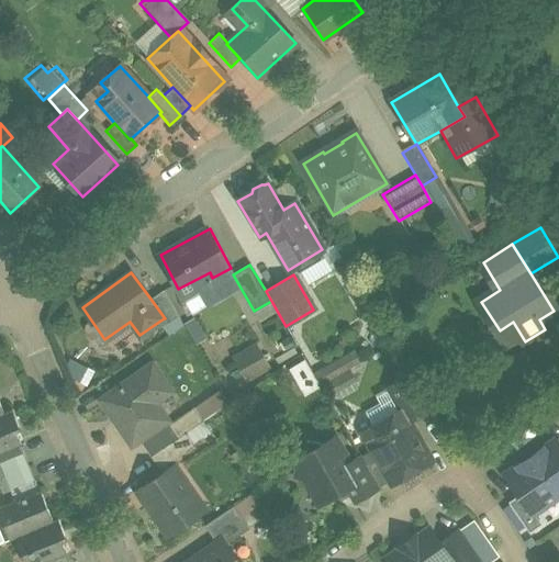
[(178,316),(163,290),(151,299),(165,318),(164,318),(167,324),(178,316)]
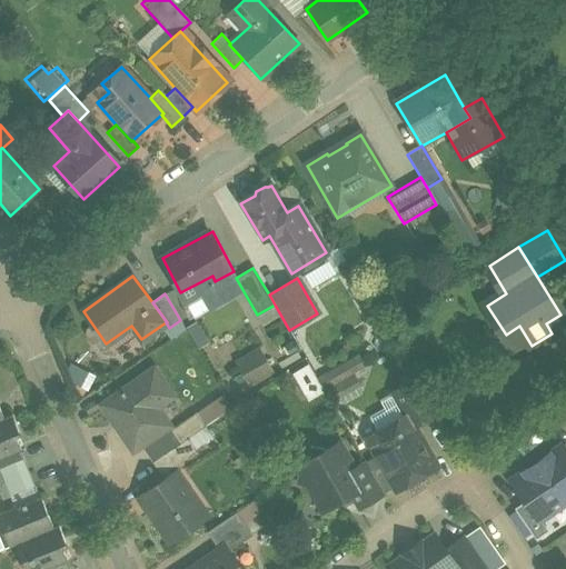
[(226,360),(239,388),(266,376),(252,348),(226,360)]
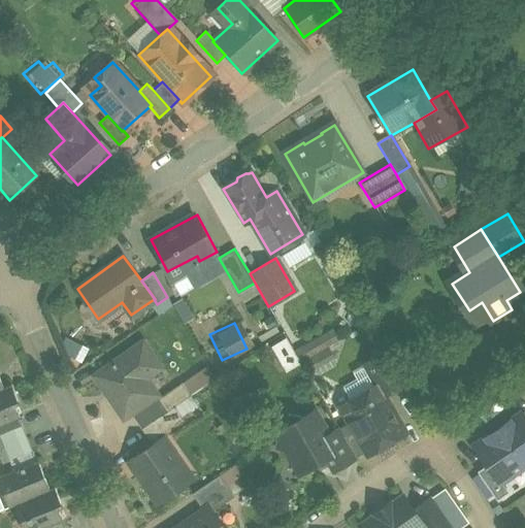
[(285,340),(272,348),(286,370),(298,363),(285,340)]
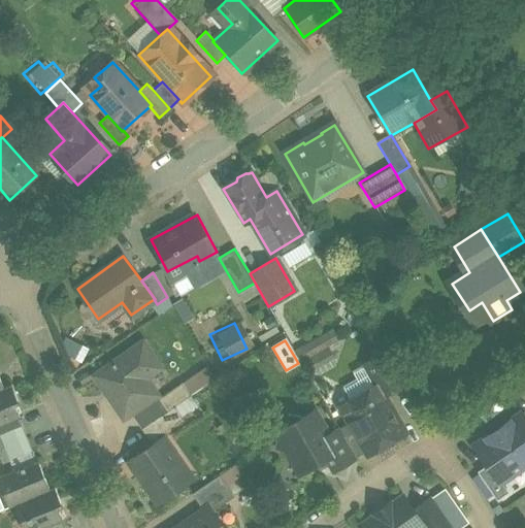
[(142,342),(96,375),(125,417),(157,394),(140,370),(155,360),(142,342)]
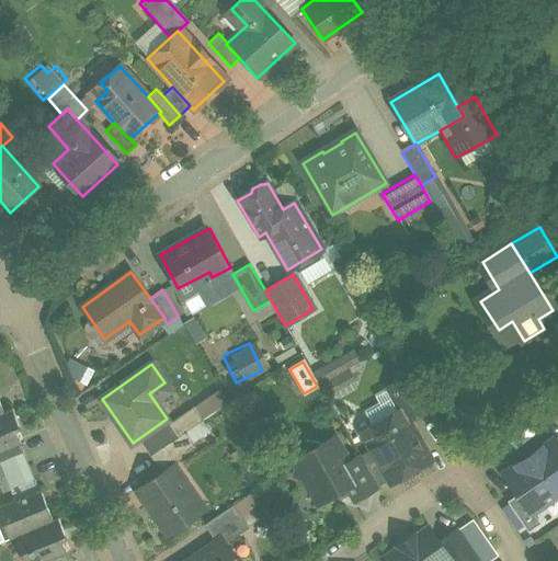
[(348,368),(326,381),(330,390),(353,377),(348,368)]
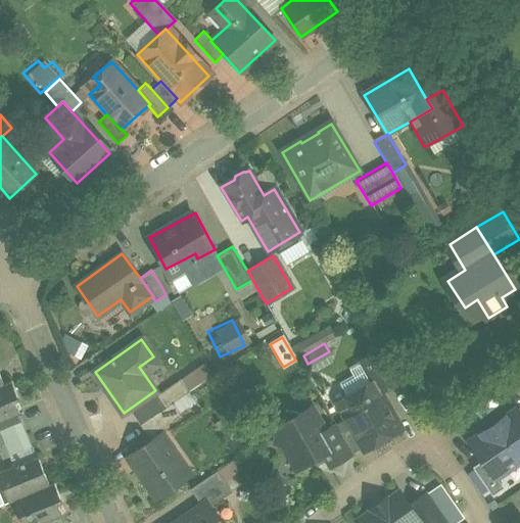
[(381,349),(361,361),(373,383),(374,382),(380,392),(399,381),(381,349)]
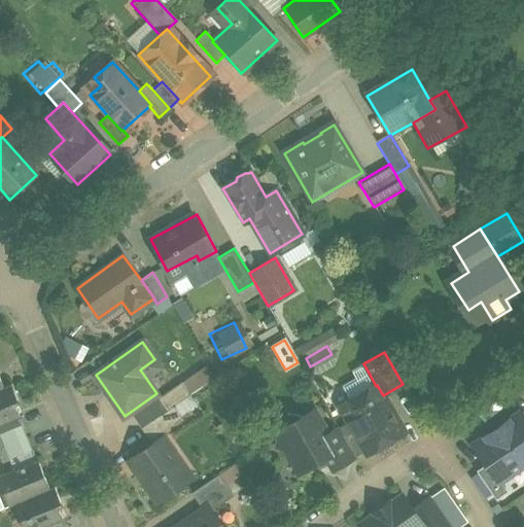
[(182,383),(159,398),(167,410),(173,406),(189,394),(182,383)]
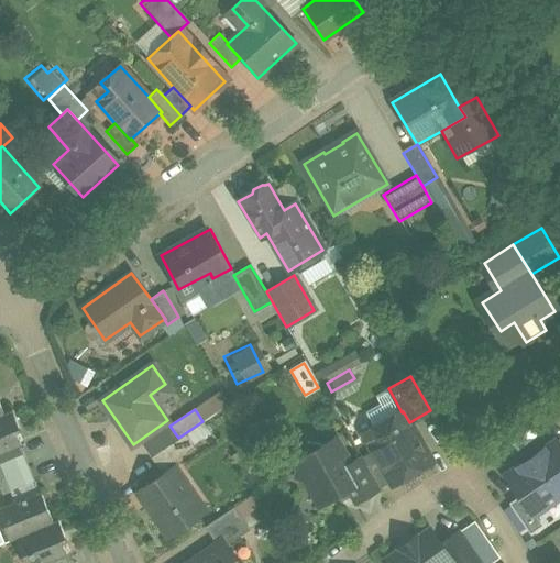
[(2,414),(0,415),(0,453),(19,445),(10,423),(15,421),(10,410),(2,414)]
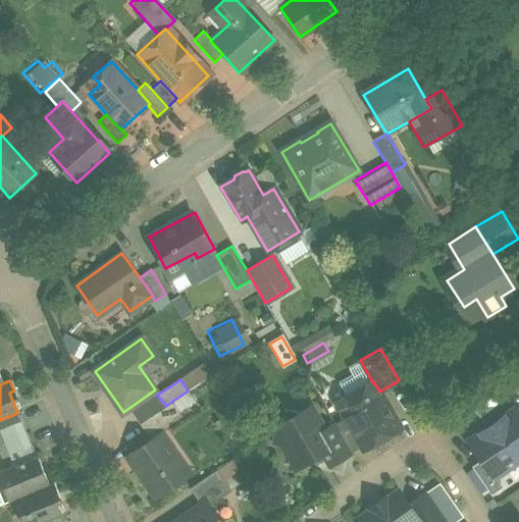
[(372,382),(336,403),(350,425),(362,447),(363,449),(400,427),(394,418),(392,417),(384,404),(385,403),(379,392),(373,381),(372,382)]
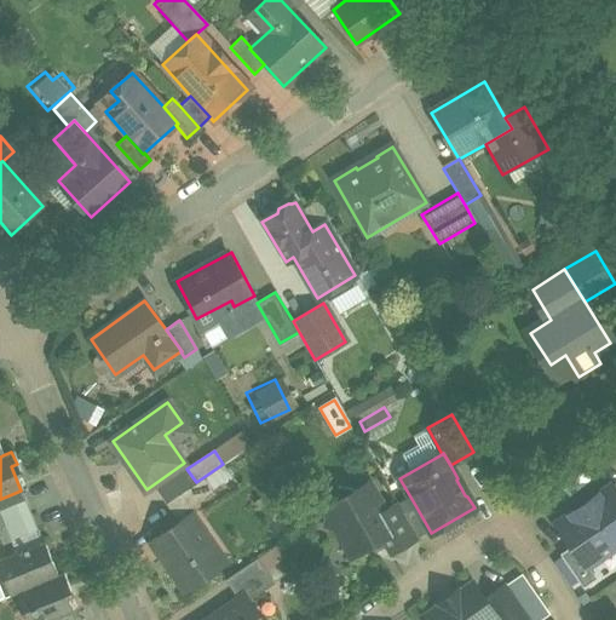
[(196,482),(166,504),(179,523),(184,520),(180,515),(213,491),(203,477),(196,482)]
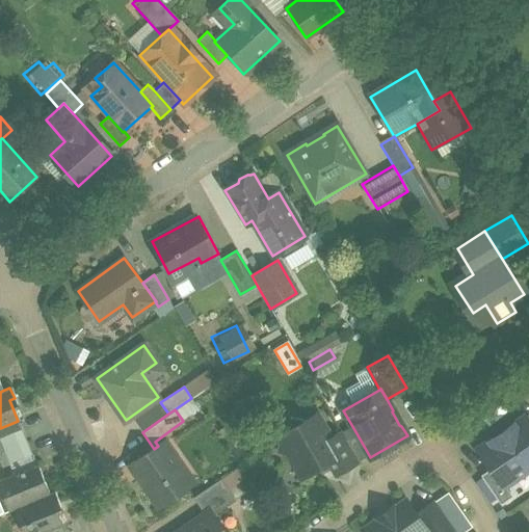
[(307,421),(290,417),(286,433),(279,437),(281,441),(278,452),(289,455),(300,476),(325,461),(339,454),(331,439),(317,415),(307,421)]
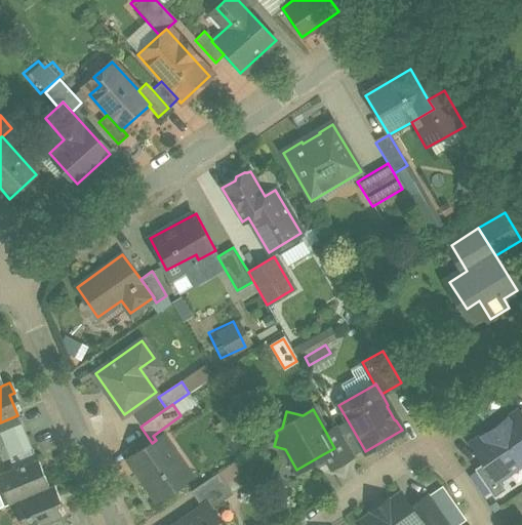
[(521,418),(518,412),(495,428),(519,463),(521,460),(521,418)]
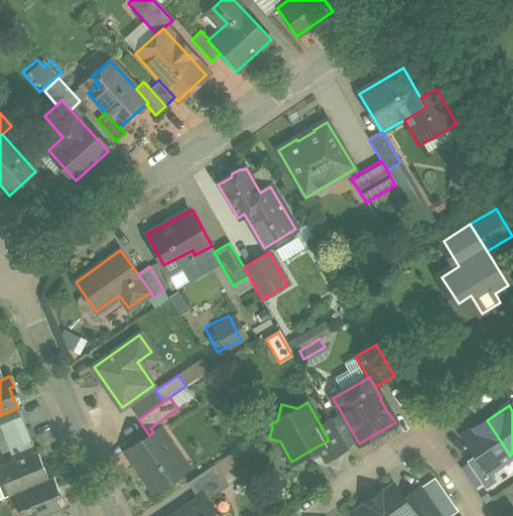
[(21,415),(0,424),(0,429),(4,438),(26,428),(21,415)]
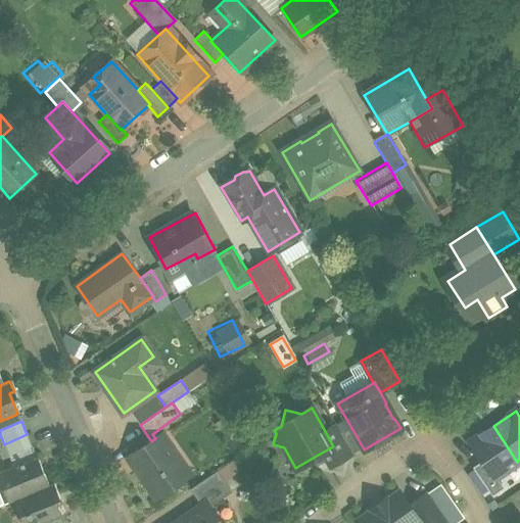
[(339,432),(335,424),(334,425),(334,426),(325,431),(333,446),(320,454),(328,468),(329,467),(350,455),(351,454),(339,432)]
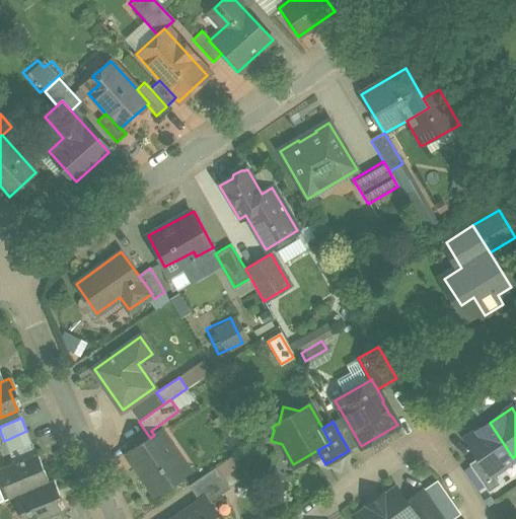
[(360,444),(348,423),(337,429),(349,450),(360,444)]
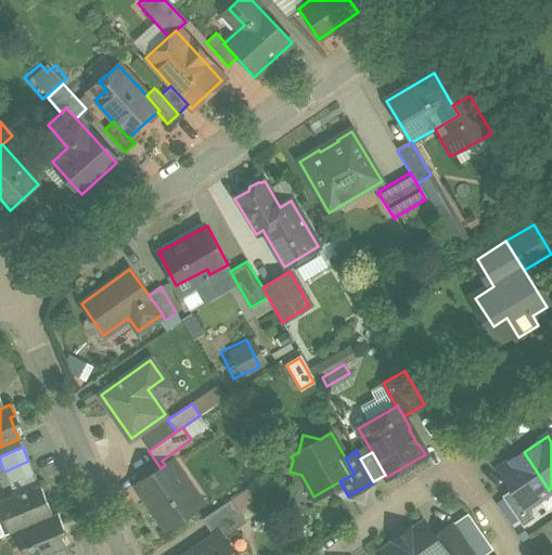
[(524,452),(503,466),(502,474),(512,488),(525,506),(526,506),(549,490),(524,452)]
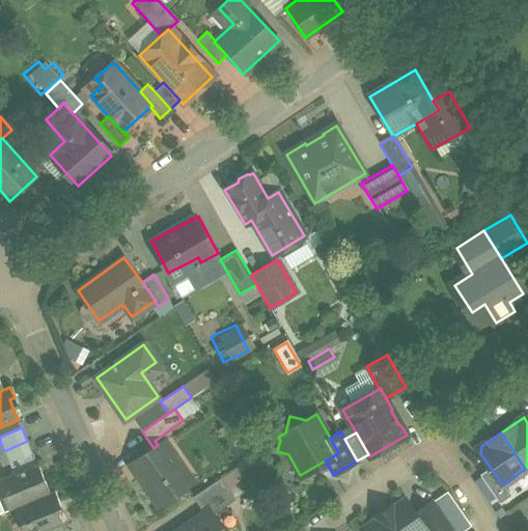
[(27,441),(4,451),(9,464),(32,454),(27,441)]
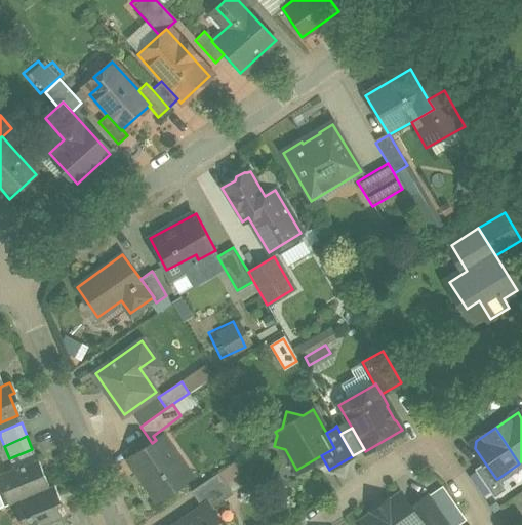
[(152,443),(128,459),(157,499),(192,476),(181,459),(175,463),(158,439),(156,440),(152,443)]
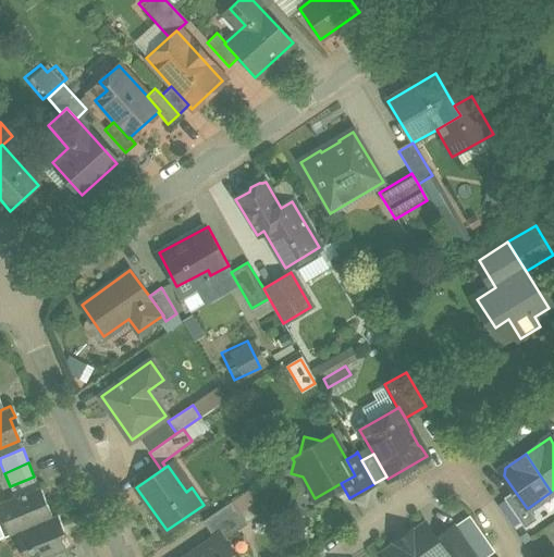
[(39,486),(0,502),(0,514),(9,535),(14,533),(14,532),(52,517),(52,516),(39,486)]
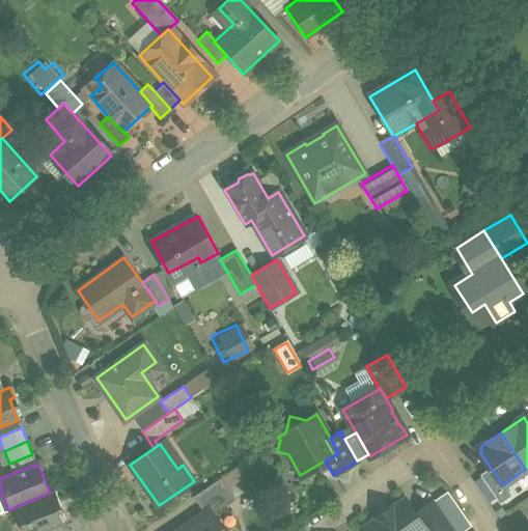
[(502,484),(490,467),(479,475),(499,503),(510,496),(503,484),(502,484)]
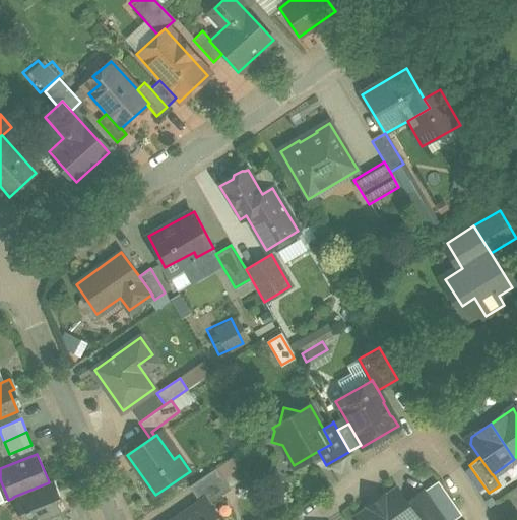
[(216,468),(189,486),(200,502),(205,499),(208,504),(231,489),(216,468)]
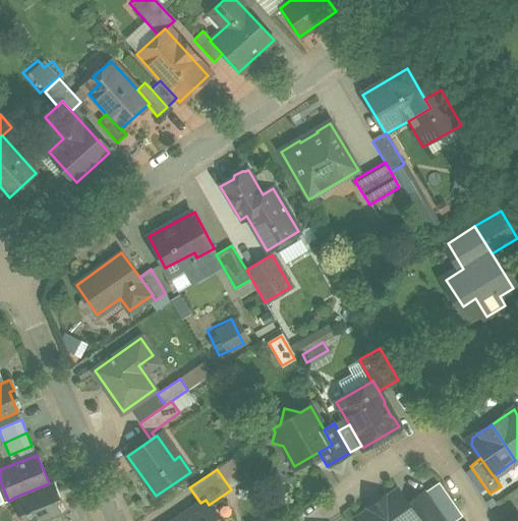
[(0,504),(8,501),(0,480),(0,504)]
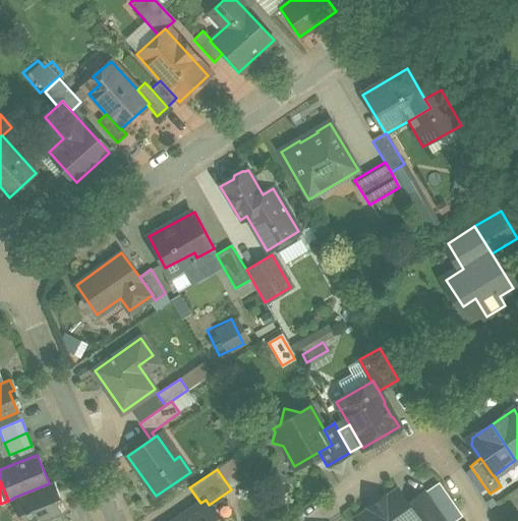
[(49,483),(13,498),(13,499),(22,520),(43,520),(60,514),(61,513),(53,493),(57,490),(53,480),(49,482),(49,483)]
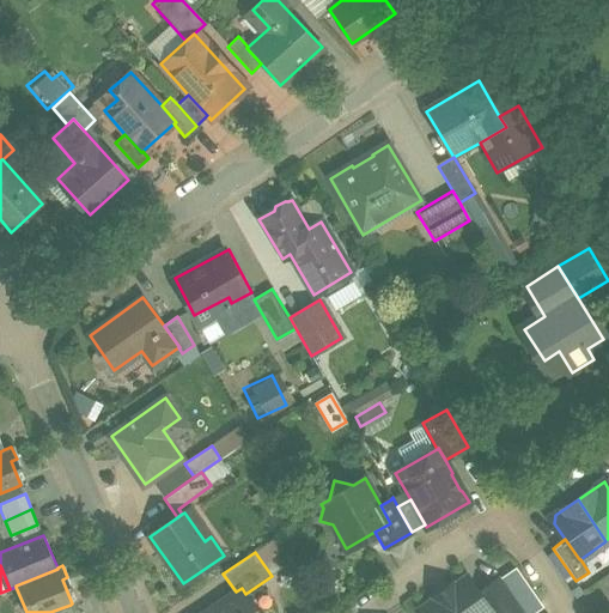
[(467,577),(452,587),(451,584),(433,596),(436,599),(421,608),(424,612),(489,612),(491,612),(492,612),(477,593),(467,577)]
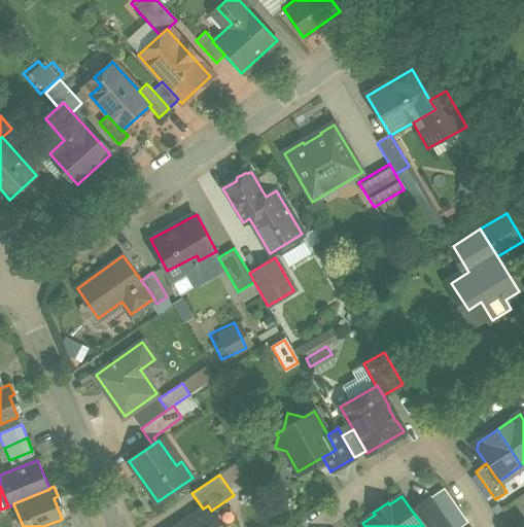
[(448,526),(428,497),(411,510),(423,526),(422,526),(421,526),(448,526)]
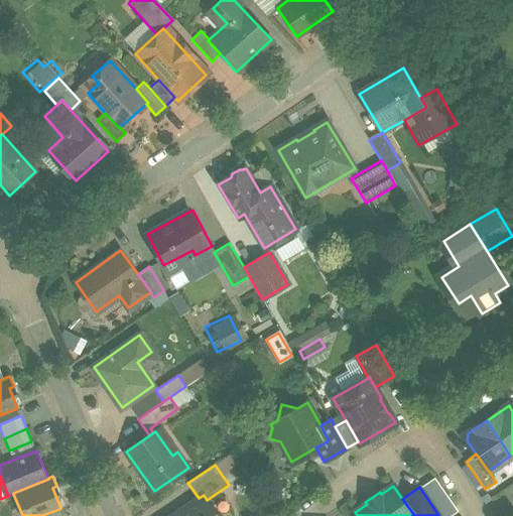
[(199,498),(172,515),(218,515),(207,500),(204,495),(199,498)]
